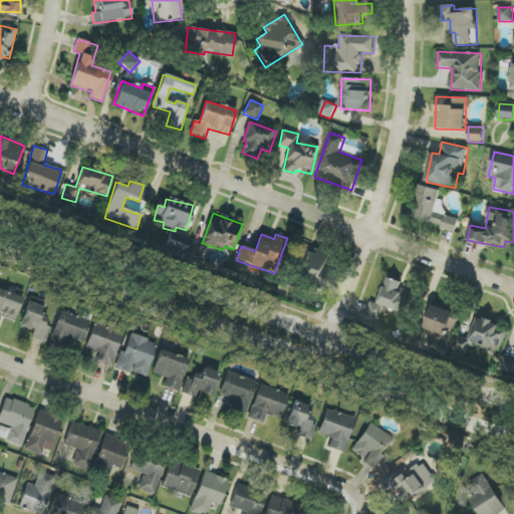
[(203,257),(205,244),(192,242),(190,254),(203,257)]
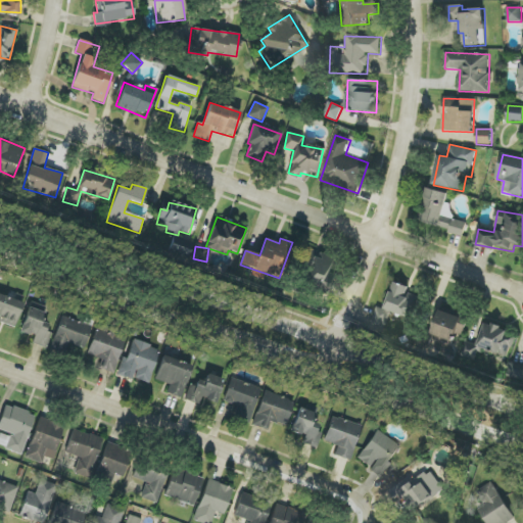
[(327,294),(332,276),(327,275),(333,257),(308,249),(297,285),(327,294)]
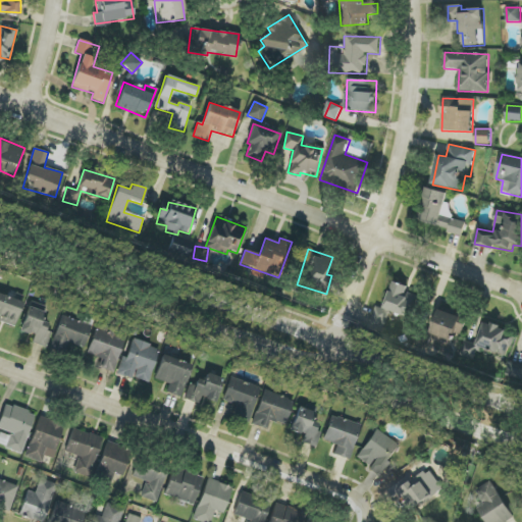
[(384,309),(376,306),(371,326),(384,330),(389,312),(413,319),(420,297),(407,293),(409,286),(393,281),(384,309)]
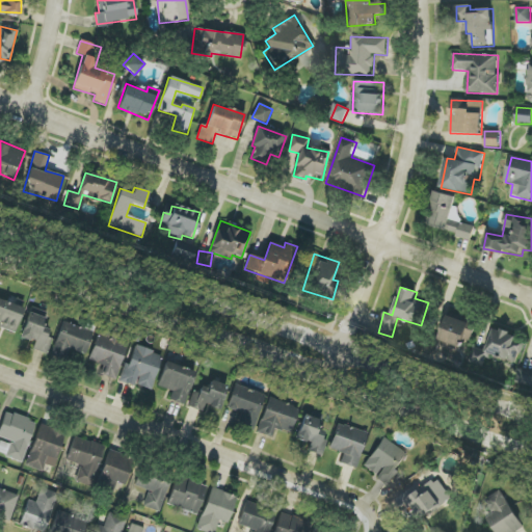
[(0,327),(15,334),(24,309),(0,299),(0,327)]
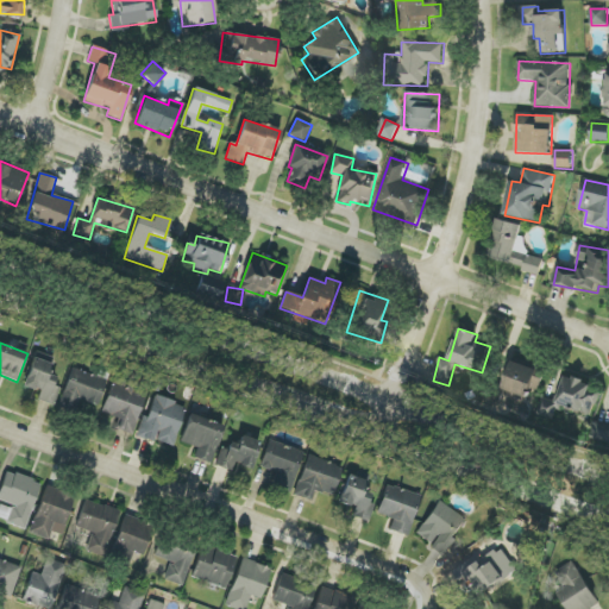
[(49,375),(52,364),(32,358),(24,387),(39,391),(37,400),(52,405),(60,378),(49,375)]
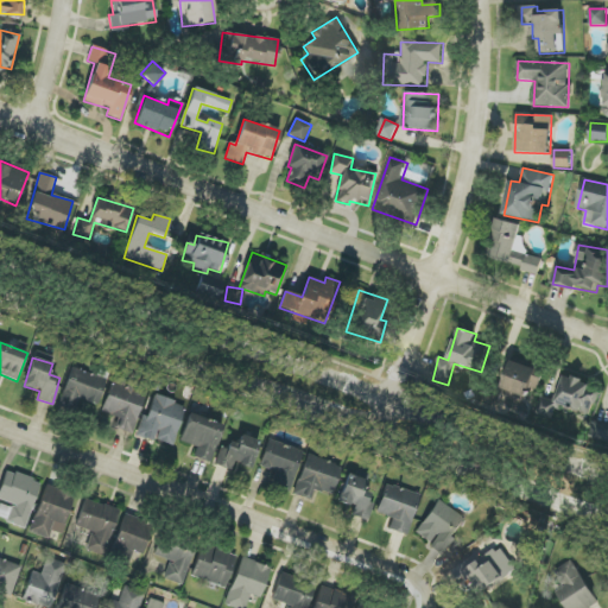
[(532,401),(543,371),(512,361),(501,392),(532,401)]
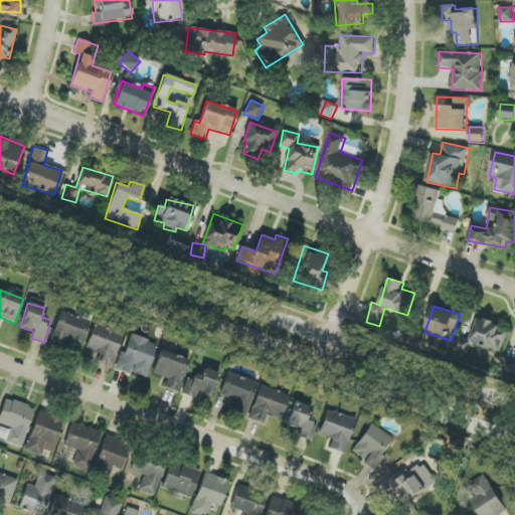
[(83,343),(91,321),(60,312),(50,344),(63,348),(66,338),(83,343)]
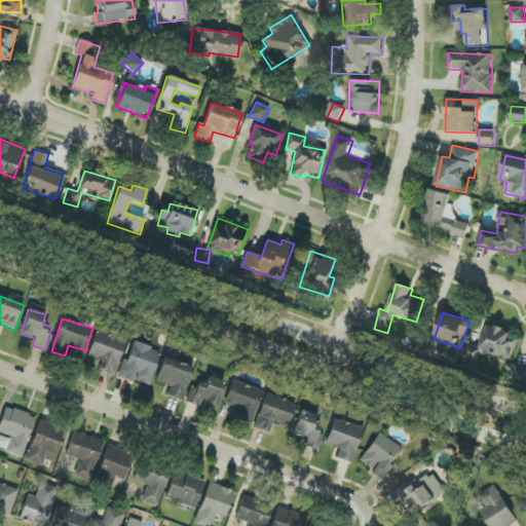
[(125,338),(113,335),(115,329),(98,325),(88,357),(102,361),(99,371),(115,375),(125,338)]
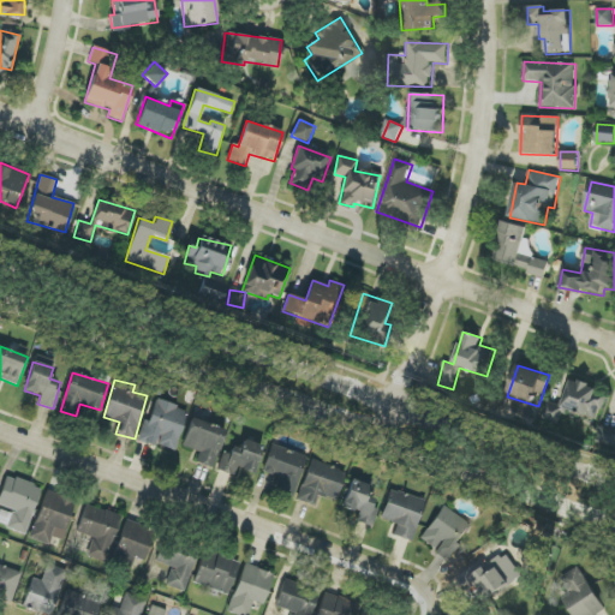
[(599,419),(607,392),(569,382),(562,406),(548,402),(543,418),(562,424),(566,410),(599,419)]
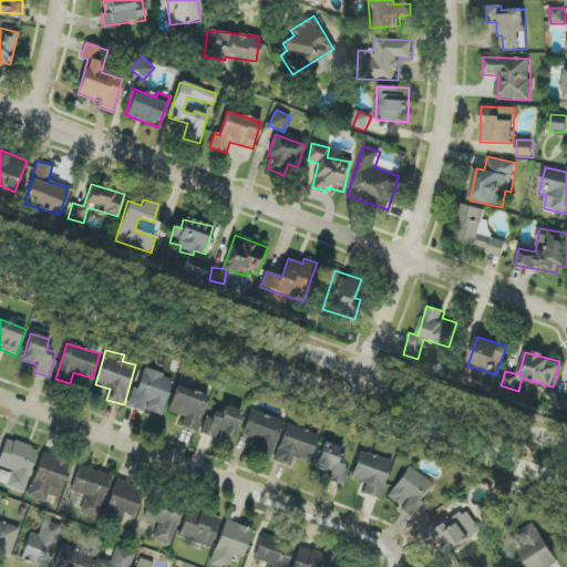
[(144,412),(145,411),(162,415),(173,378),(143,368),(131,408),(144,412)]
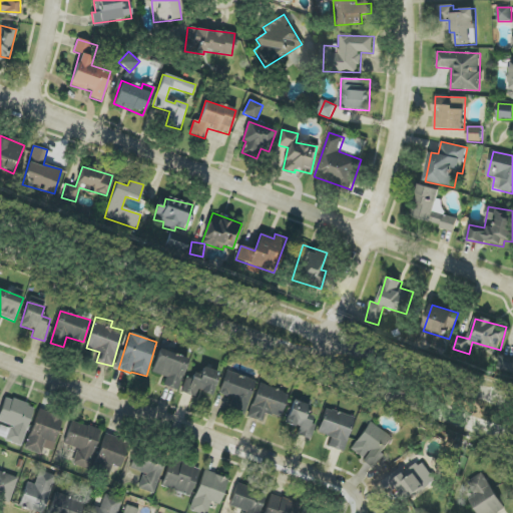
[(151,372),(166,377),(163,386),(177,391),(188,359),(159,349),(151,372)]
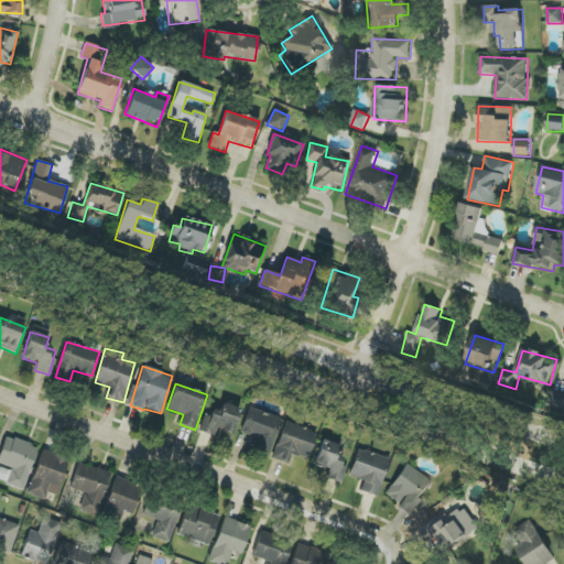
[(563,393),(551,391),(548,407),(563,410),(563,393)]
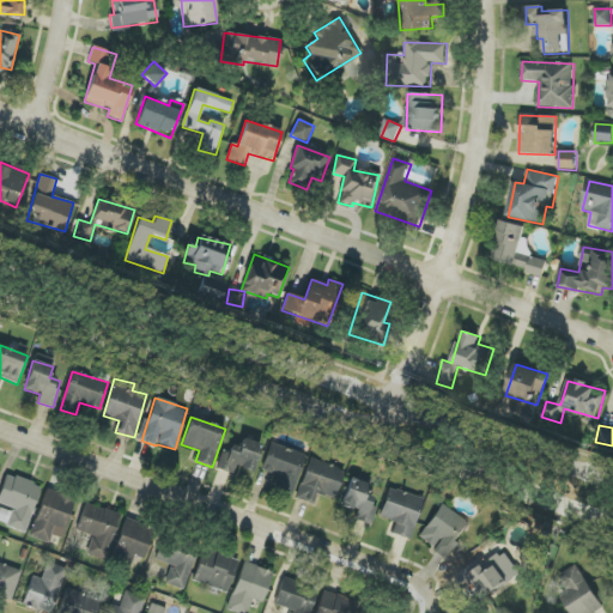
[(255,472),(260,442),(242,439),(241,448),(224,445),(222,472),(235,473),(235,469),(255,472)]
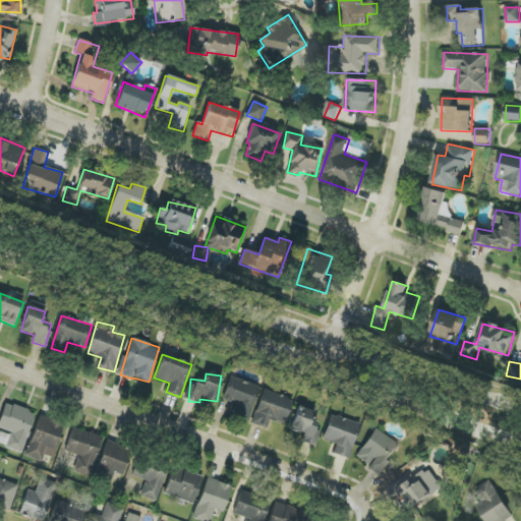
[(232,417),(248,422),(259,386),(229,377),(223,400),(236,404),(232,417)]
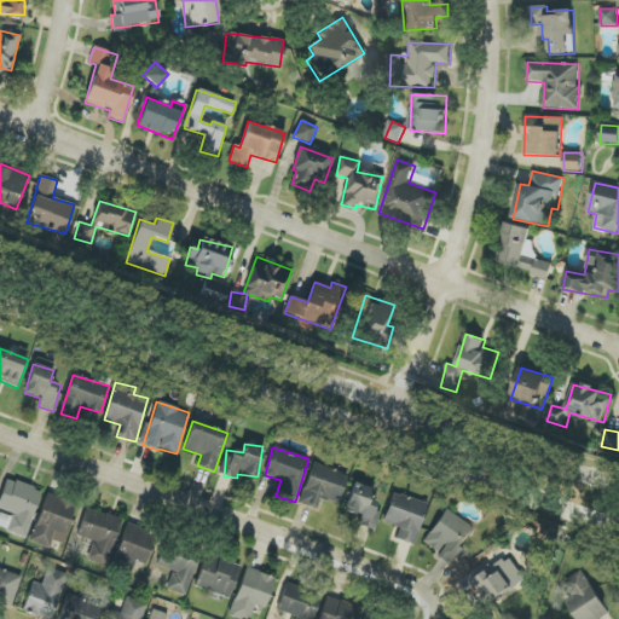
[(299,503),(317,510),(322,499),(337,504),(348,475),(313,463),(299,503)]
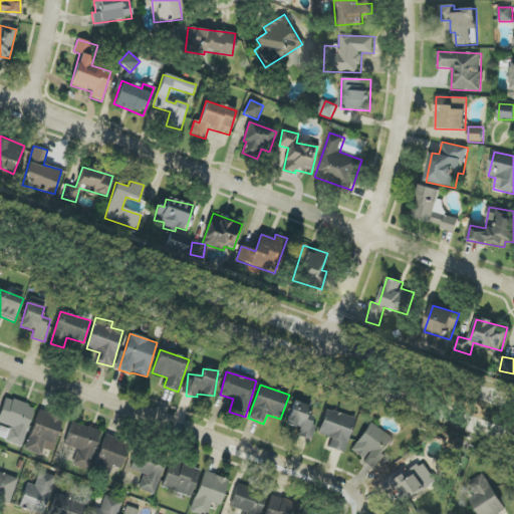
[(33,406),(4,399),(0,413),(0,423),(10,426),(6,442),(22,446),(33,406)]
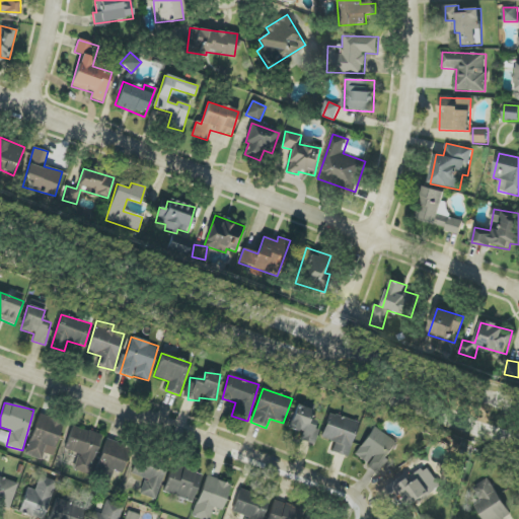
[(309,419),(312,410),(296,404),(288,429),(302,433),(301,438),(312,441),(318,422),(309,419)]
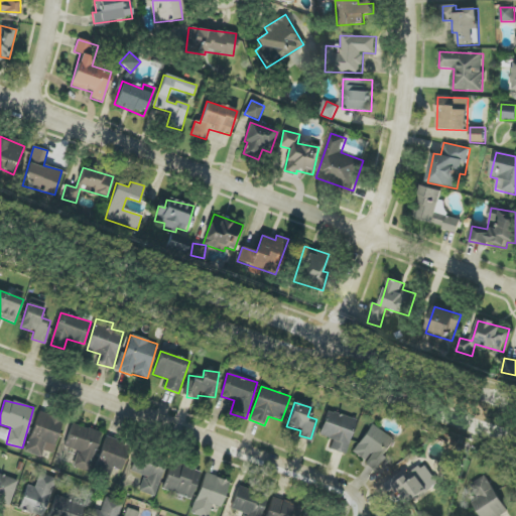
[(43,450),(53,454),(62,418),(37,411),(26,453),(41,457),(43,450)]
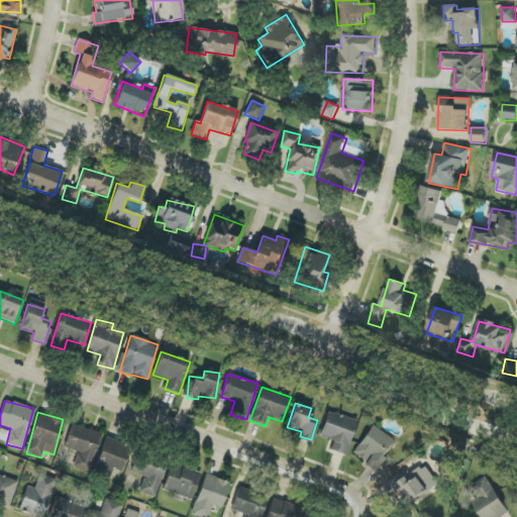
[(330,451),(347,455),(356,419),(327,412),(321,437),(333,440),(330,451)]
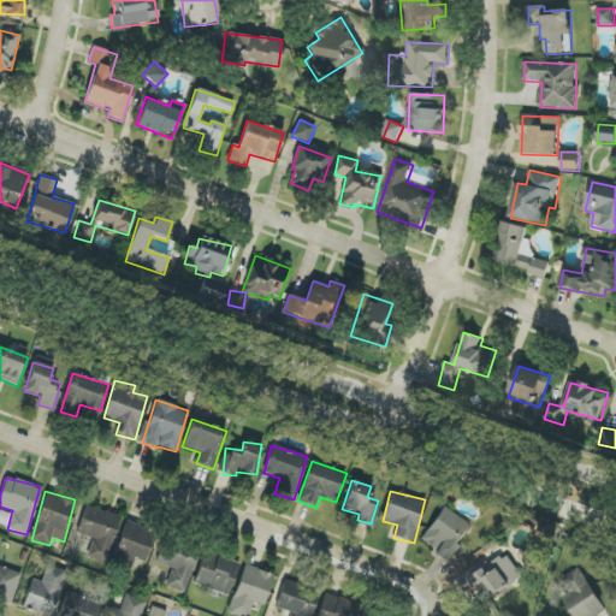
[(87,557),(106,563),(120,516),(86,505),(77,534),(93,539),(87,557)]
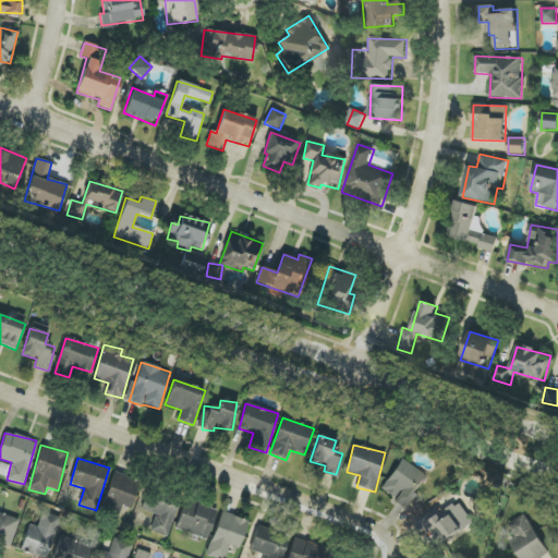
[(428,476),(401,459),(381,489),(396,498),(393,502),(407,510),(428,476)]
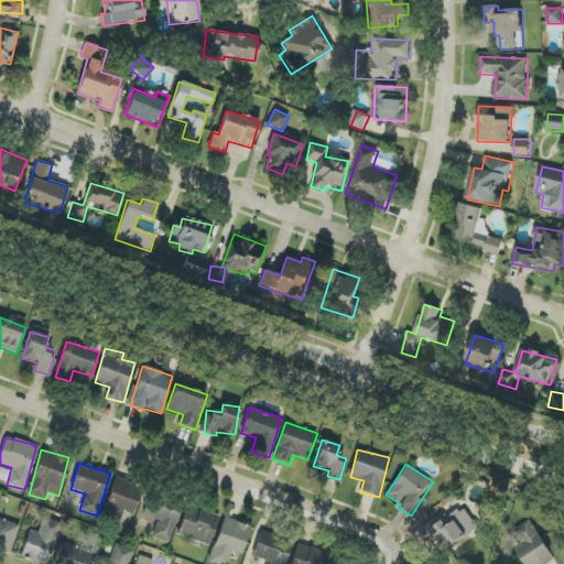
[(142,486),(116,477),(106,506),(131,516),(142,486)]
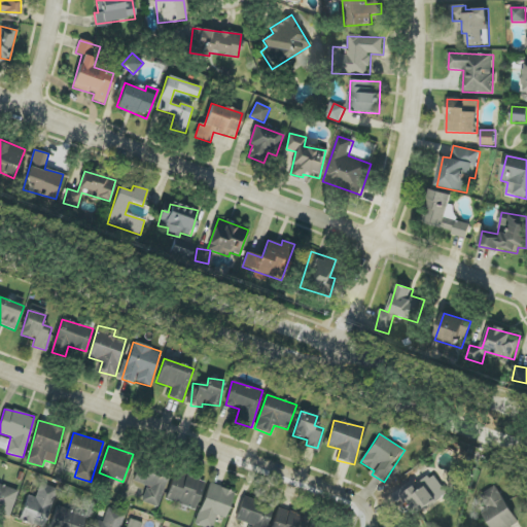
[(134,482),(146,485),(142,502),(160,506),(168,472),(138,465),(134,482)]
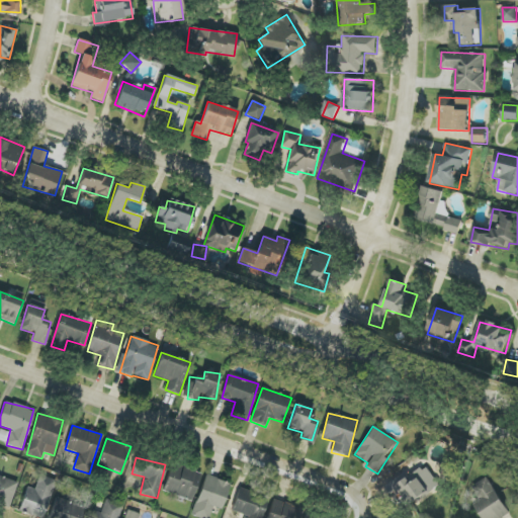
[(201,475),(173,464),(163,491),(192,502),(201,475)]
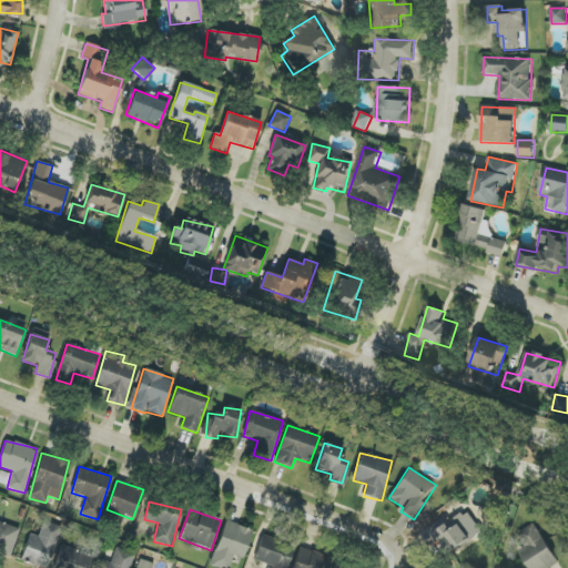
[(483,533),(468,510),(449,524),(446,518),(428,529),(447,557),(483,533)]
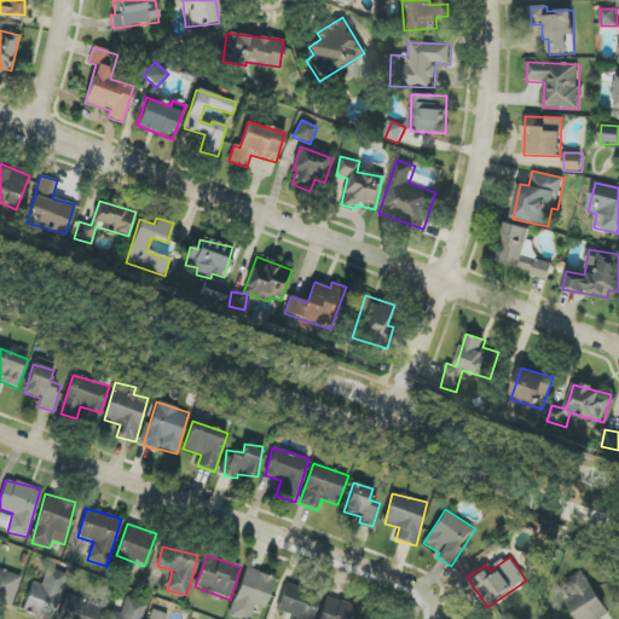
[(51,618),(68,574),(47,567),(41,585),(33,582),(22,611),(44,618),(51,618)]
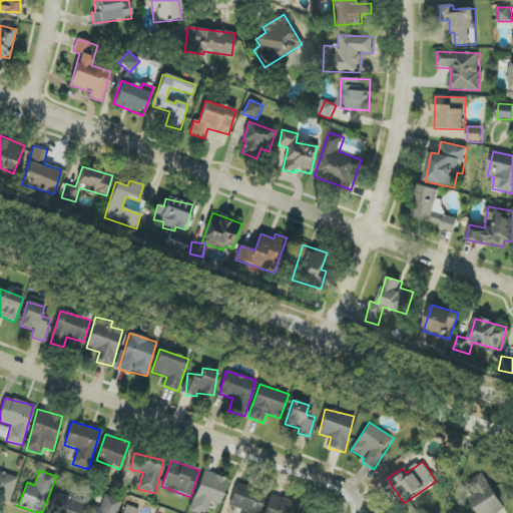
[(0,498),(9,502),(18,479),(0,471),(0,498)]
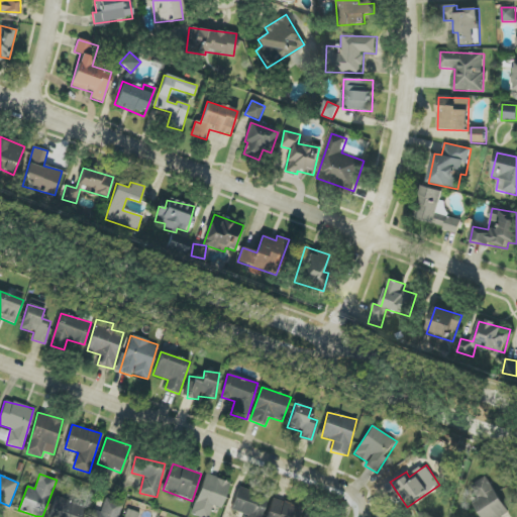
[(221,509),(229,482),(204,475),(192,515),(198,516),(209,516),(212,506),(221,509)]
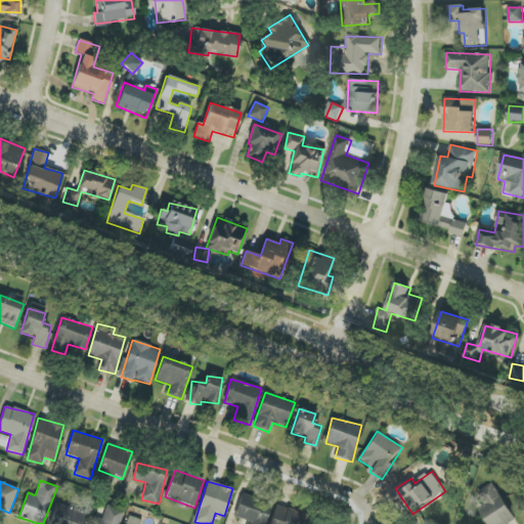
[(509,523),(516,520),(493,484),(472,498),(487,523),(509,523)]
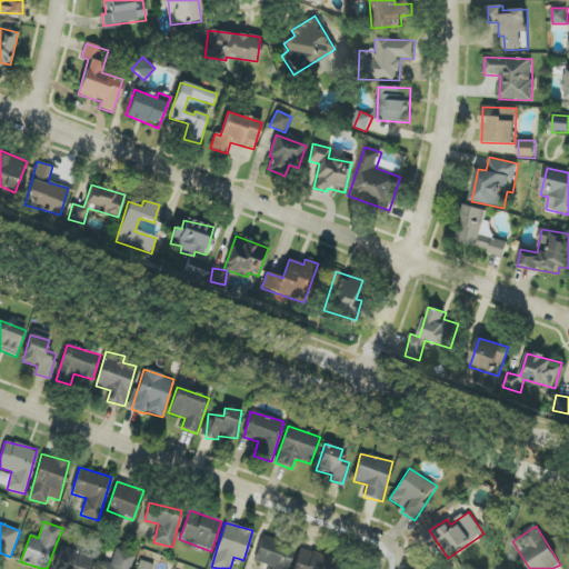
[(287,568),(295,545),(262,536),(255,562),(269,566),(267,568),(287,568)]
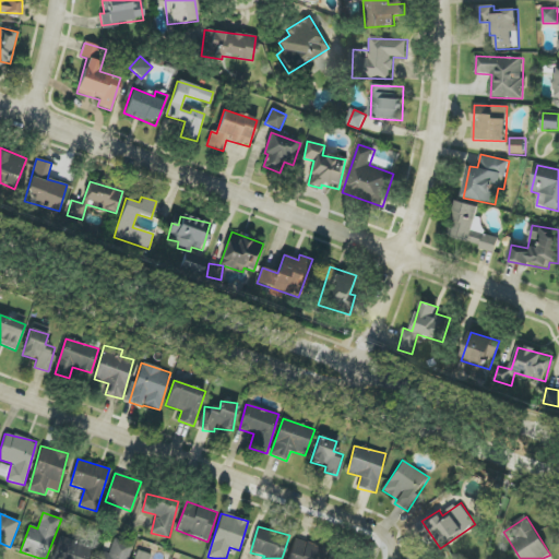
[(52,558),(86,558),(92,547),(61,536),(52,558)]
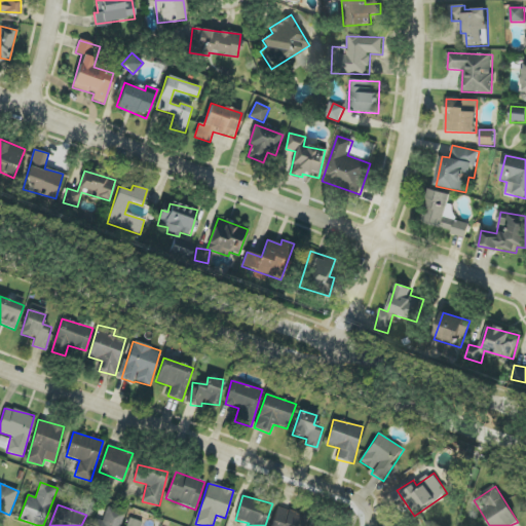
[(120,525),(125,513),(108,506),(103,522),(91,519),(88,525),(120,525)]
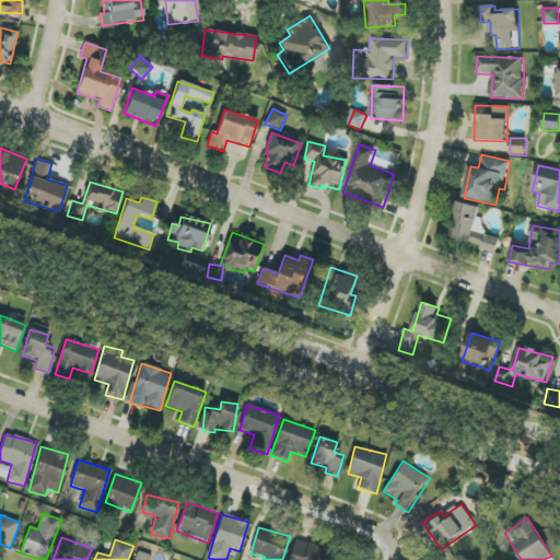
[(323,559),(326,550),(295,539),(288,559),(323,559)]
